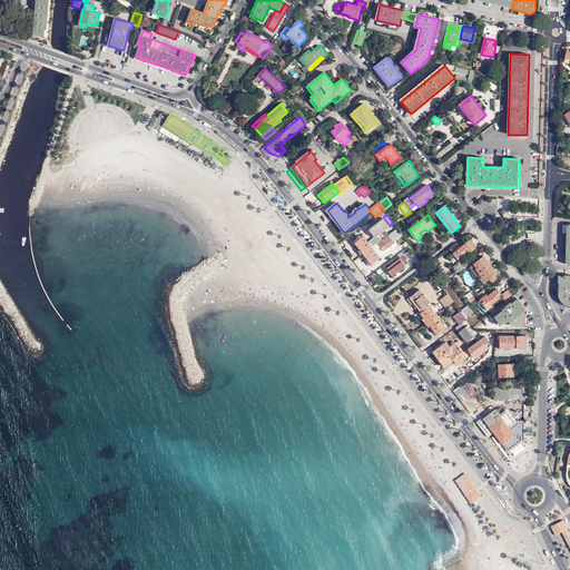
[(369,243),(372,247),(377,244),(387,236),(384,231),(390,227),(384,218),(369,229),(375,238),(369,243)]
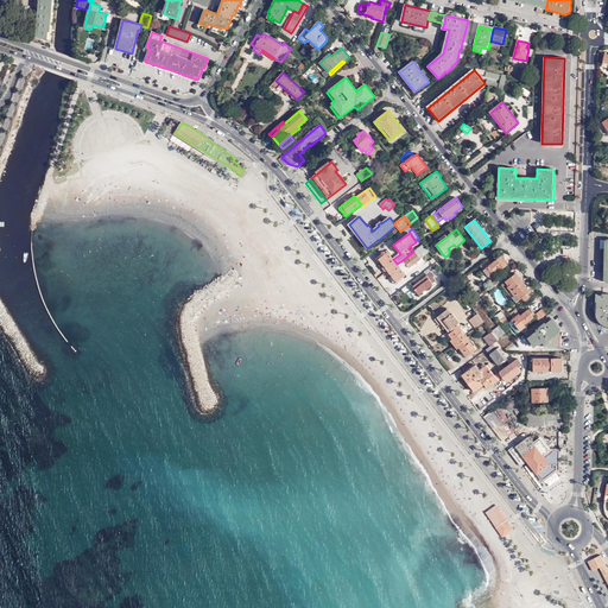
[(413,252),(403,260),(410,268),(422,259),(420,259),(424,257),(418,249),(415,252),(415,251),(413,252)]
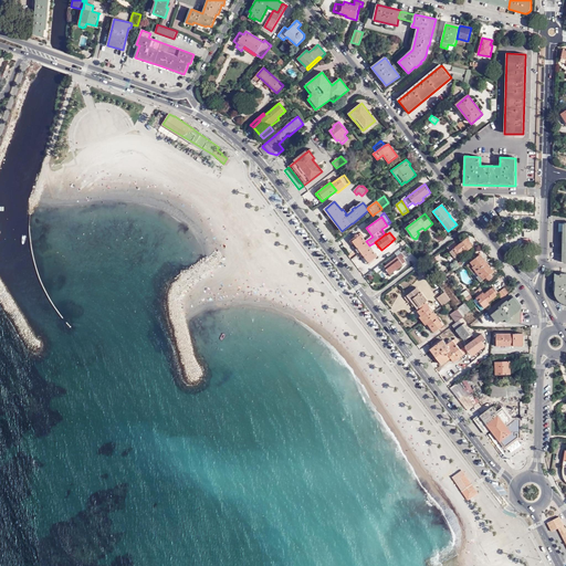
[(357,248),(360,252),(369,245),(366,241),(362,234),(358,237),(357,238),(352,241),(354,243),(357,248)]
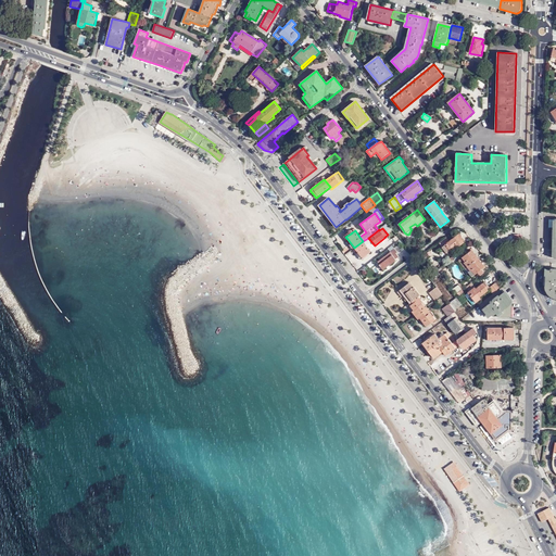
[(463,238),(459,234),(442,248),(447,253),(458,244),(459,245),(464,242),(462,238),(463,238)]
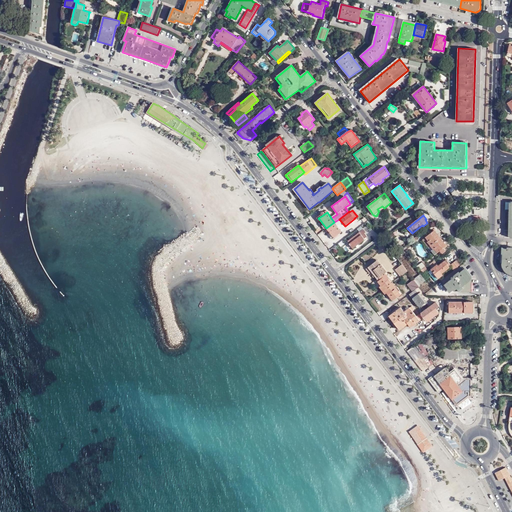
[(405,225),(407,228),(414,222),(411,219),(405,225)]
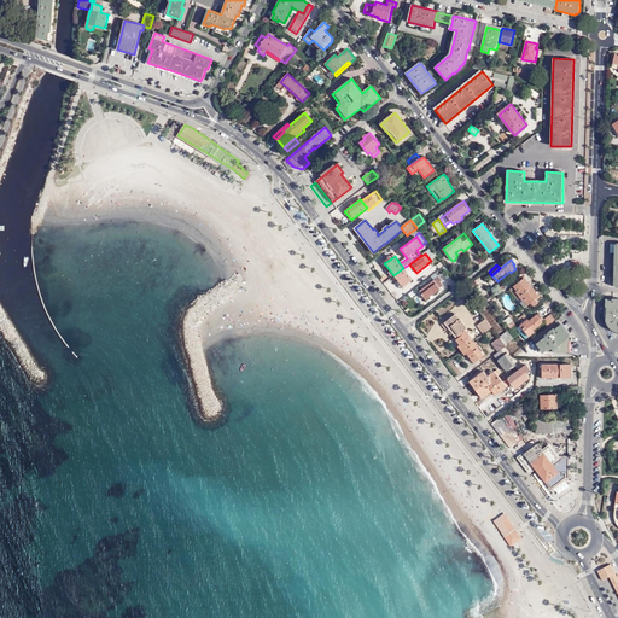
[(403,268),(394,275),(397,280),(403,287),(413,280),(403,268)]
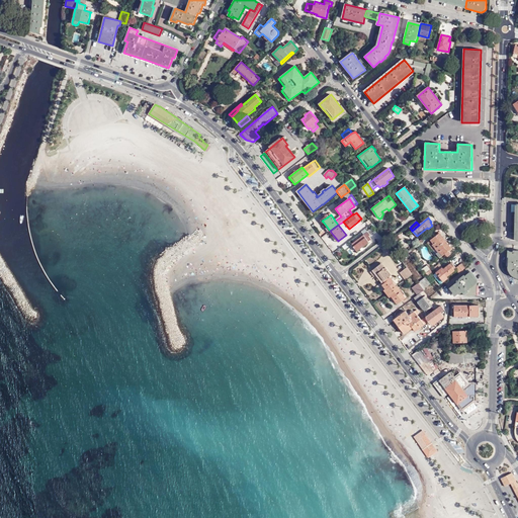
[(371,240),(369,236),(370,235),(367,232),(351,245),(357,252),(369,243),(368,242),(371,240)]
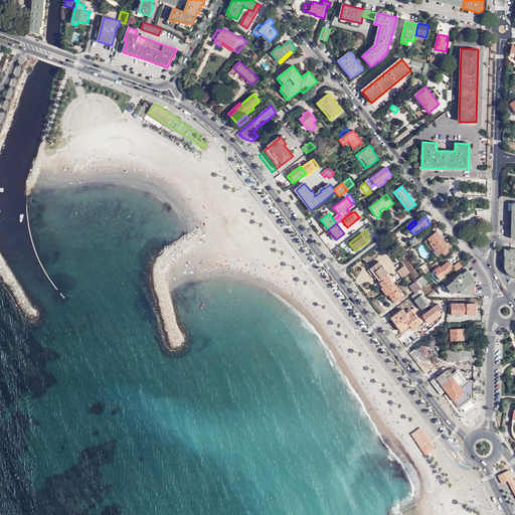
[(437,256),(443,251),(446,249),(449,246),(438,231),(425,241),(437,256)]
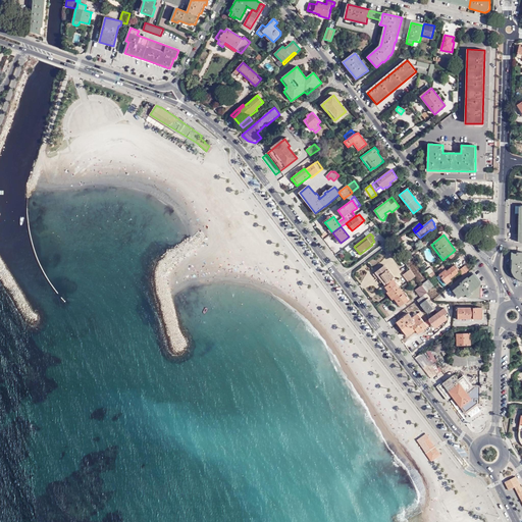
[(521,252),(517,252),(517,254),(514,254),(513,269),(513,270),(514,272),(514,274),(515,275),(516,276),(517,277),(518,278),(519,278),(521,279),(521,252)]
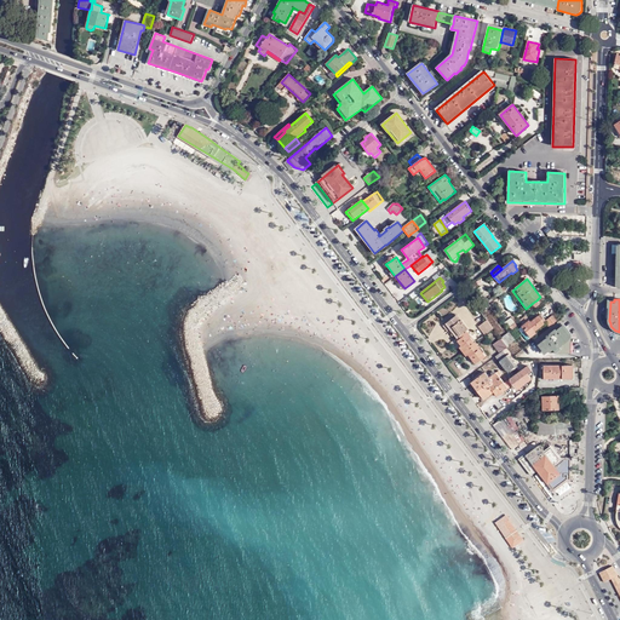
[(534,332),(545,323),(546,322),(545,321),(540,314),(530,322),(529,320),(522,326),(522,327),(518,329),(527,340),(530,337),(530,338),(537,333),(534,332)]
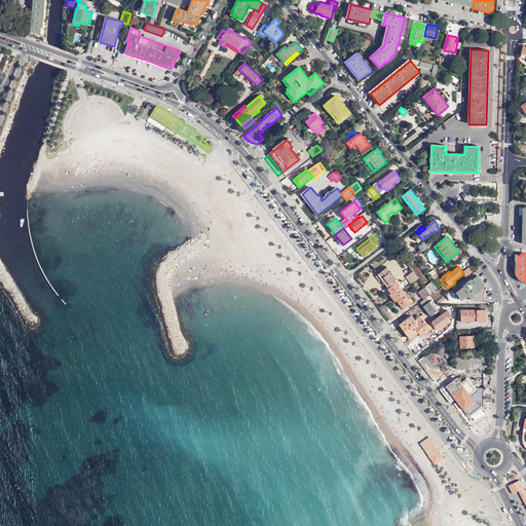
[(389,295),(392,299),(403,291),(400,287),(400,286),(397,280),(398,279),(388,267),(376,276),(379,282),(380,280),(382,279),(388,289),(391,294),(390,294),(389,295)]
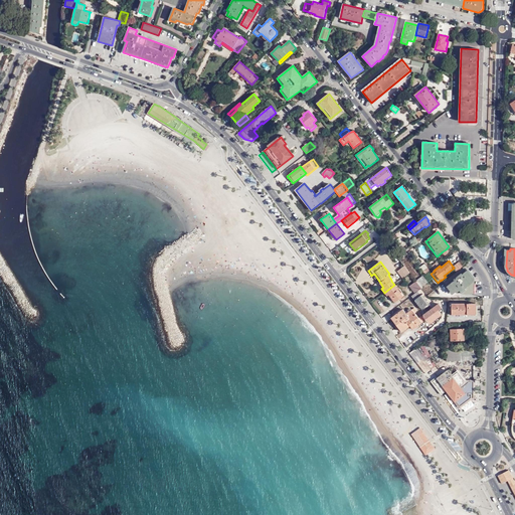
[(422,274),(428,269),(424,264),(419,268),(422,274)]
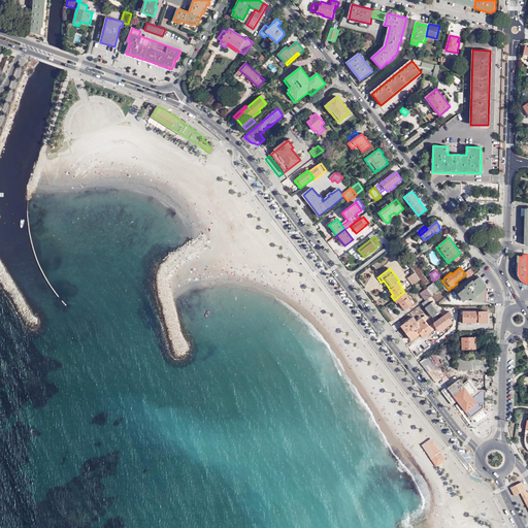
[(420,279),(415,272),(407,278),(414,286),(420,279)]
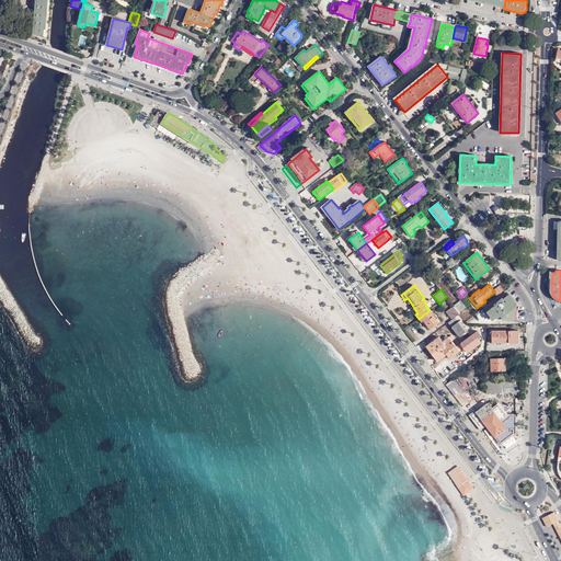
[(508,294),(505,290),(501,294),(497,297),(483,308),(487,311),(487,312),(493,320),(496,318),(497,319),(501,317),(503,320),(517,320),(517,304),(517,302),(517,301),(511,293),(508,294)]
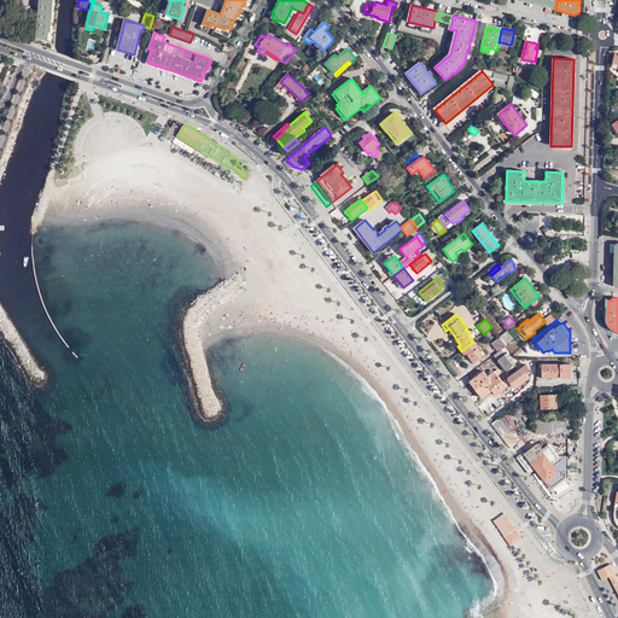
[(449,328),(447,330),(459,345),(460,345),(456,339),(449,328)]
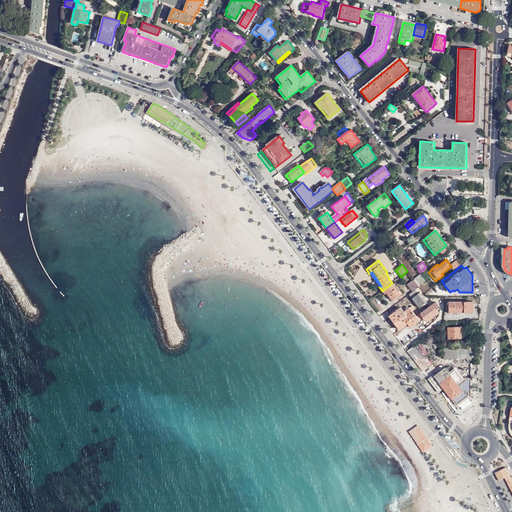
[(414,280),(418,286),(425,281),(420,275),(414,280)]
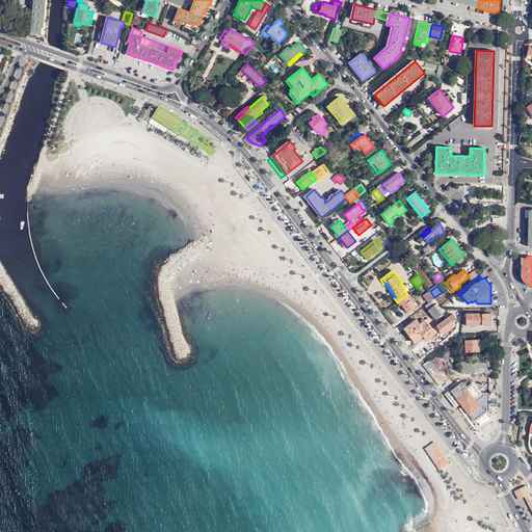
[(430,291),(423,296),(429,303),(431,301),(435,298),(434,297),(430,291)]
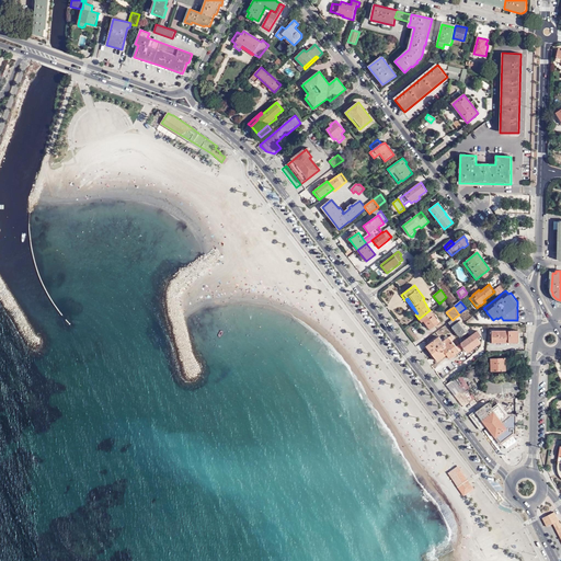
[(441,322),(431,309),(419,319),(422,322),(424,321),(428,328),(430,328),(431,329),(432,329),(441,322)]
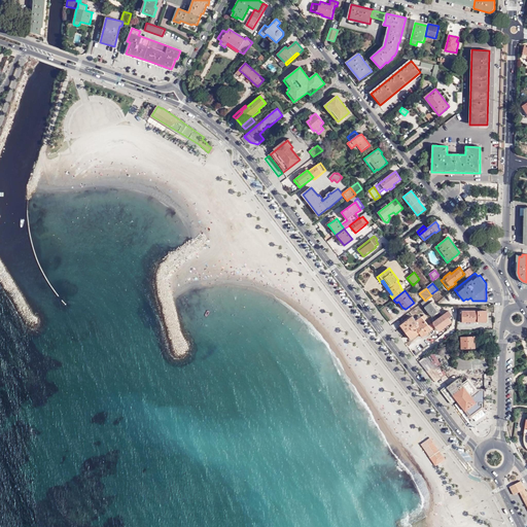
[(438,312),(427,299),(425,301),(421,303),(431,317),(438,312)]
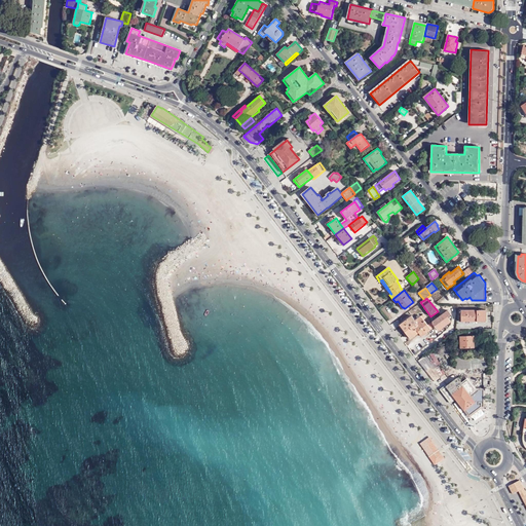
[(486,322),(486,310),(461,309),(461,322),(486,322)]
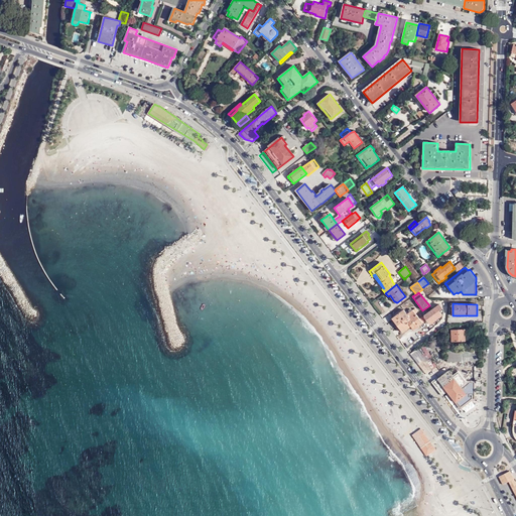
[(439,304),(423,315),(430,325),(442,315),(438,311),(442,308),(439,304)]
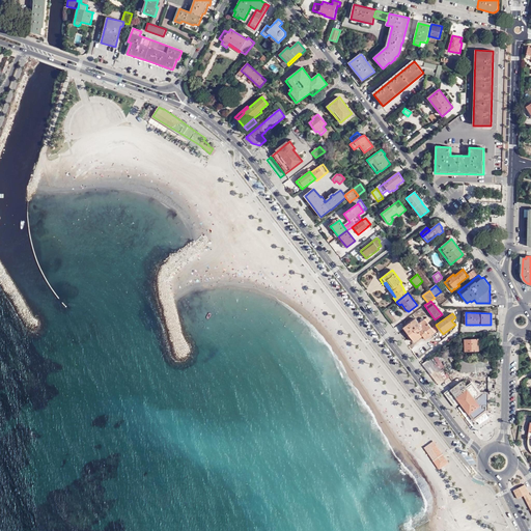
[(427,339),(439,330),(436,326),(436,325),(431,328),(427,323),(429,320),(427,317),(419,324),(416,318),(403,328),(415,343),(423,336),(425,335),(427,339)]
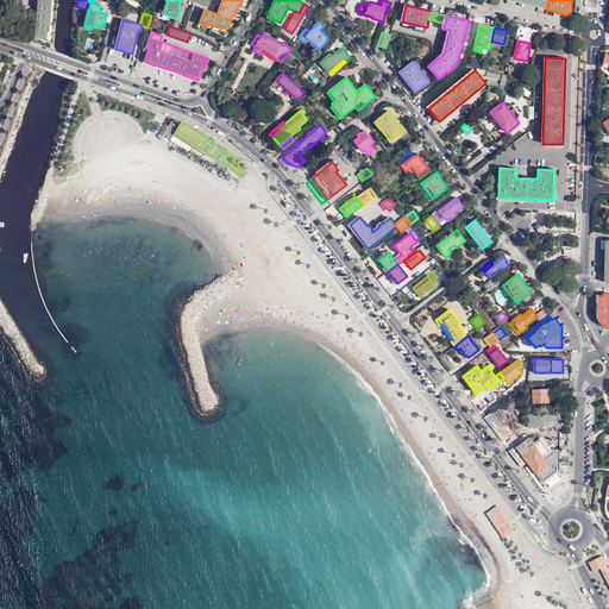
[(550,402),(550,389),(533,389),(533,403),(550,402)]
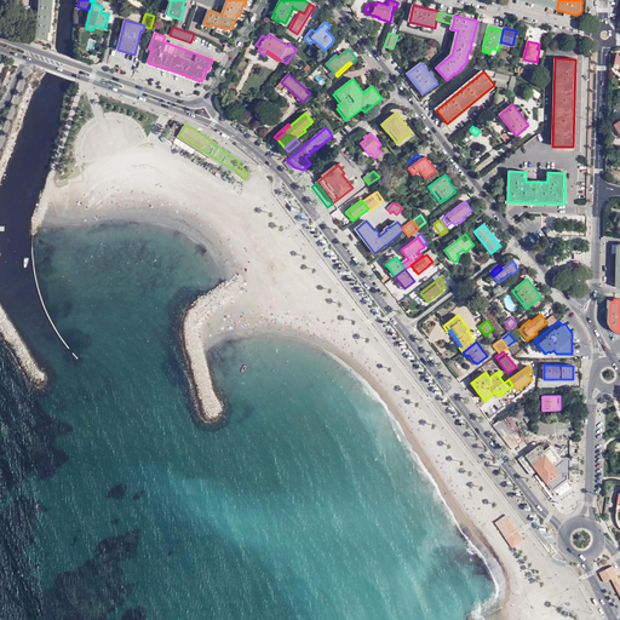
[(523,407),(510,414),(493,425),(511,449),(524,440),(521,435),(520,436),(516,430),(518,428),(517,424),(529,417),(523,407)]
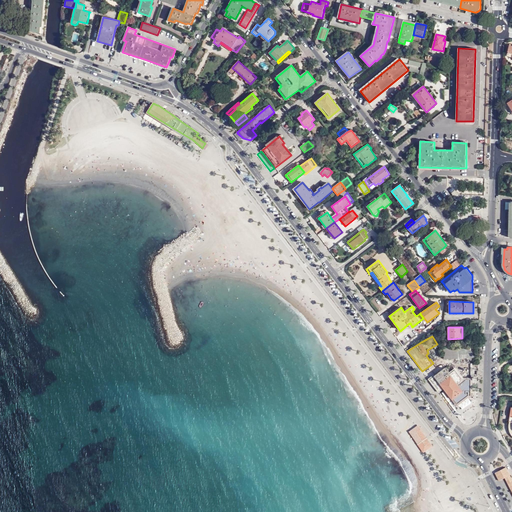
[(444,359),(472,358),(471,348),(443,349),(444,359)]
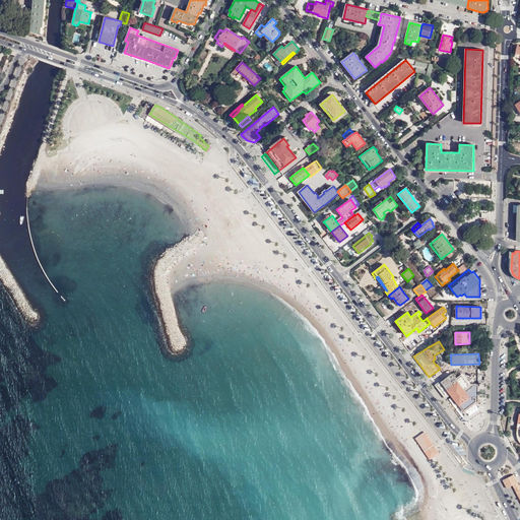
[(441,382),(435,386),(445,398),(451,395),(459,406),(461,405),(465,409),(475,401),(475,397),(477,397),(478,386),(474,385),(471,388),(462,376),(456,380),(451,374),(441,382)]
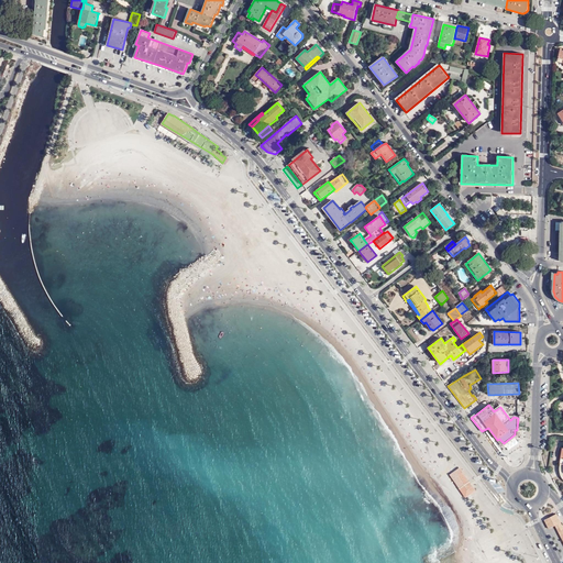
[(450,475),(465,498),(470,495),(475,490),(460,468),(457,470),(450,475)]
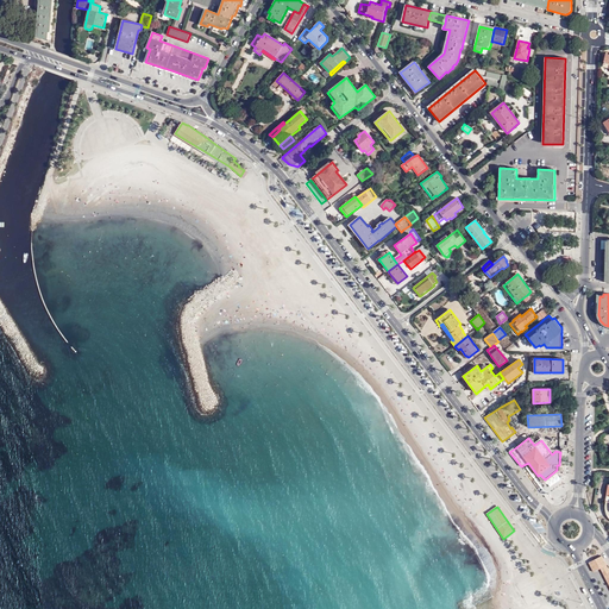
[(608,570),(602,556),(589,563),(594,572),(601,569),(608,584),(608,570)]
